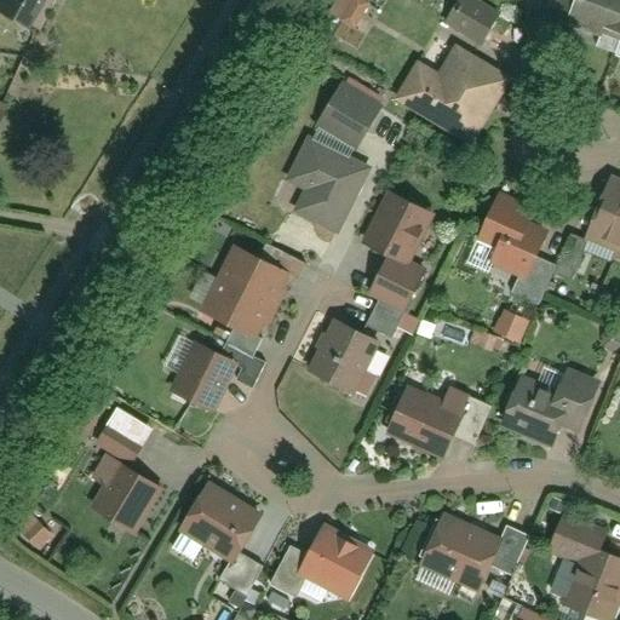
[(0,0),(0,23),(22,33),(39,0),(0,0)]
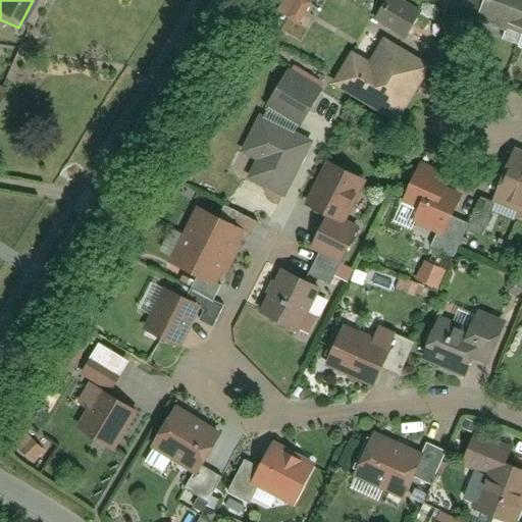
[(414,45),(431,16),(403,0),(387,0),(375,21),(414,45)]
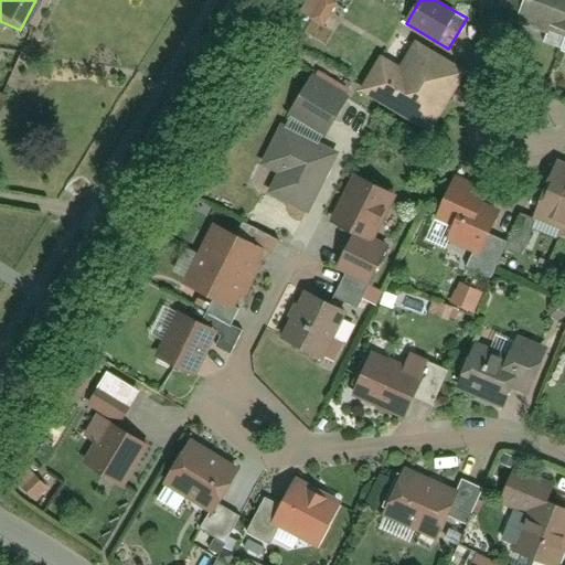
[(564,0),(520,0),(512,21),(564,41),(564,0)]
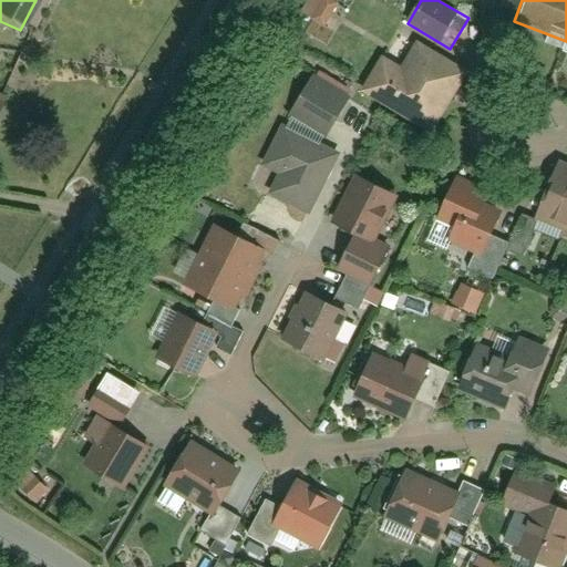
[(381,58),(359,93),(428,135),(467,72),(418,41),(400,70),(381,58)]
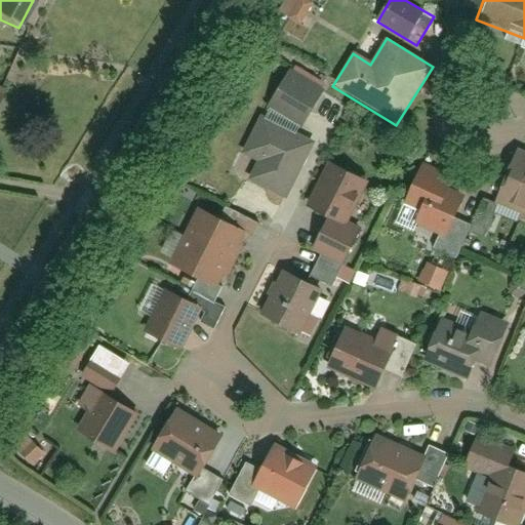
[(299,127),(323,90),(291,70),(268,107),(299,127)]
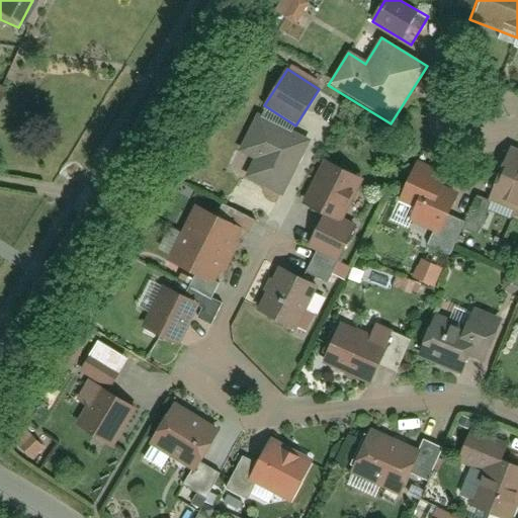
[(228,171),(278,194),(308,136),(257,114),(228,171)]
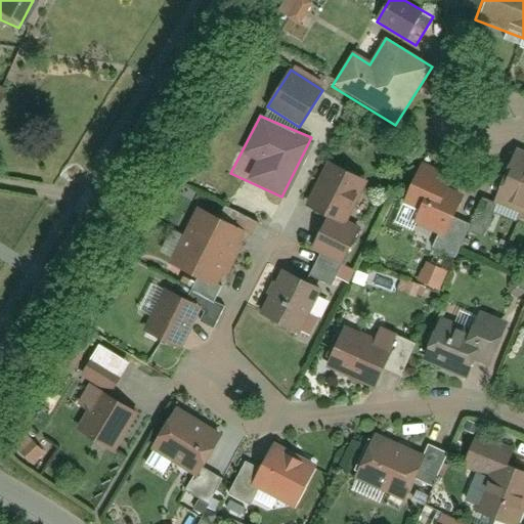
[(523,208),(523,158),(516,155),(498,199),(523,209),(523,208)]
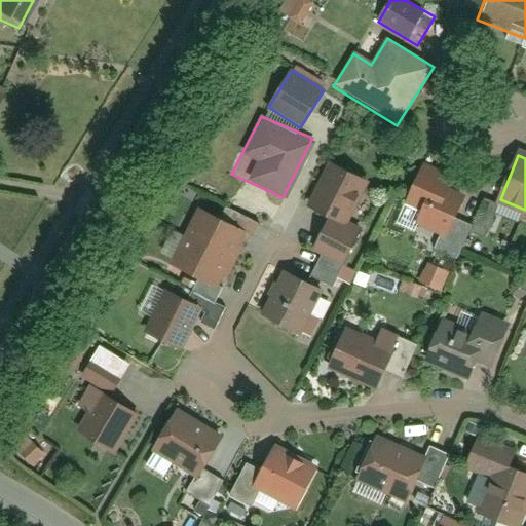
[(315,251),(342,264),(355,236),(343,230),(367,182),(329,162),(307,207),(332,219),(315,251)]
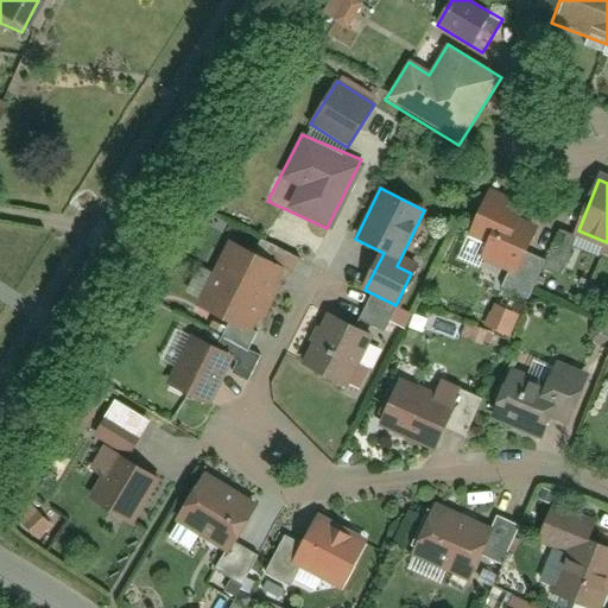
[(477,258),(515,273),(538,225),(474,200),(461,234),(483,244),(477,258)]
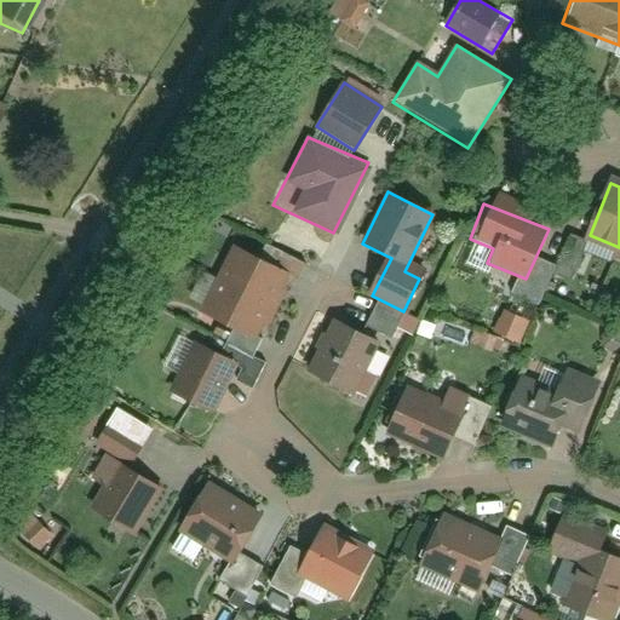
[(288,274),(229,245),(194,314),(254,342),(288,274)]
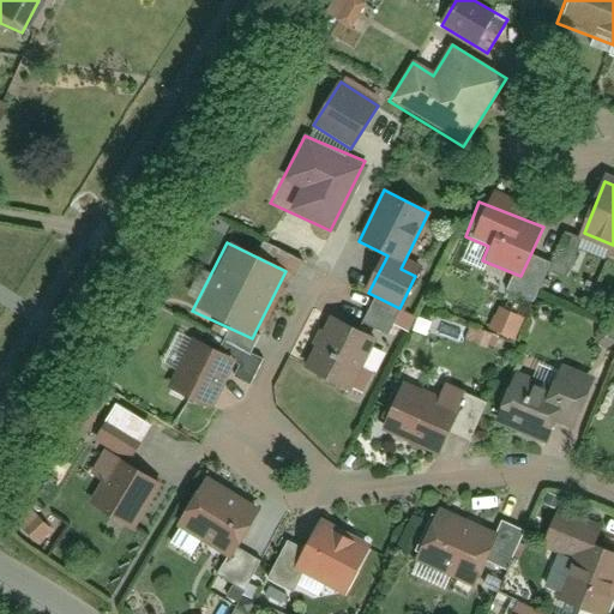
[(348,391),(372,336),(329,317),(302,369),(348,391)]
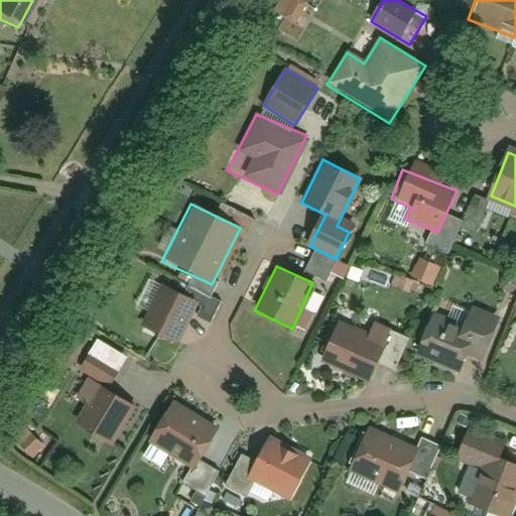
[(173,344),(195,301),(159,285),(137,325),(173,344)]
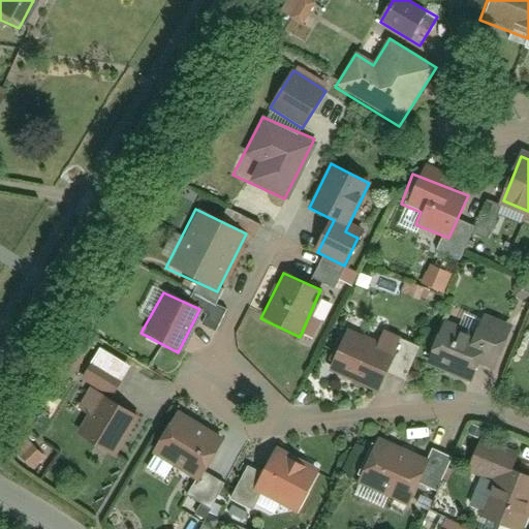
[(471,333),(439,321),(421,363),(469,382),(477,363),(494,369),(511,330),(480,318),(471,333)]
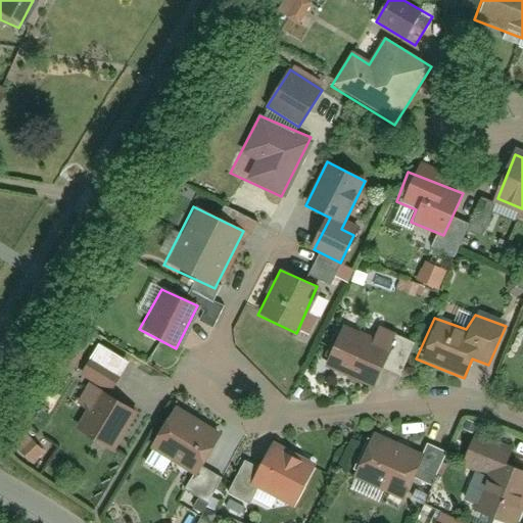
[(390,348),(336,325),(320,364),(371,387),(390,348)]
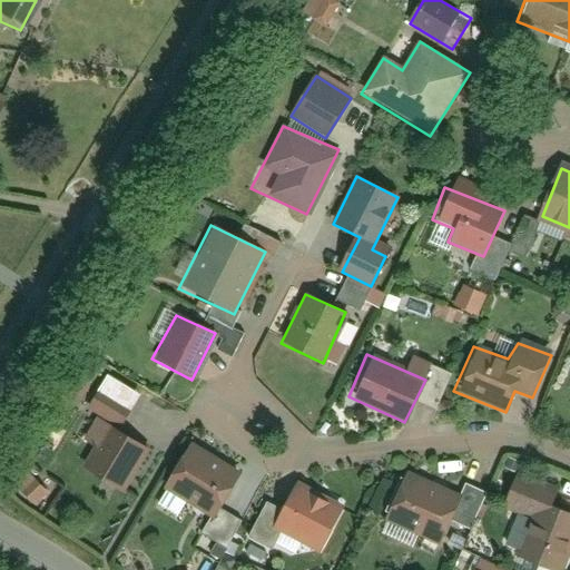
[(123,491),(151,444),(99,416),(84,441),(95,448),(82,468),(123,491)]
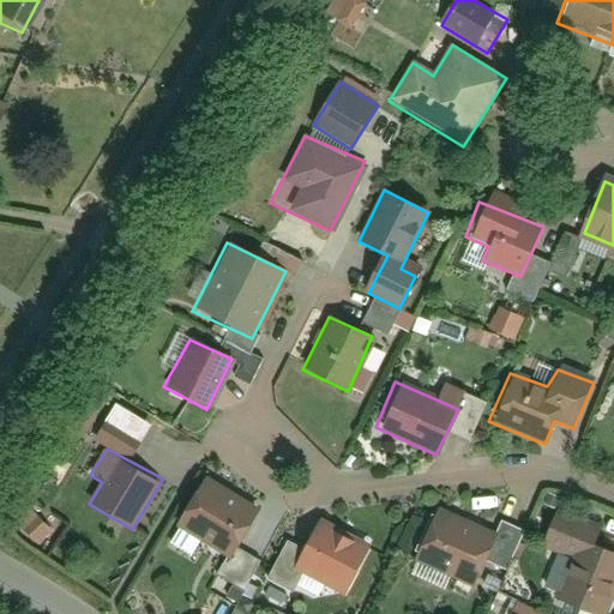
[(230,559),(256,509),(198,476),(173,527),(230,559)]
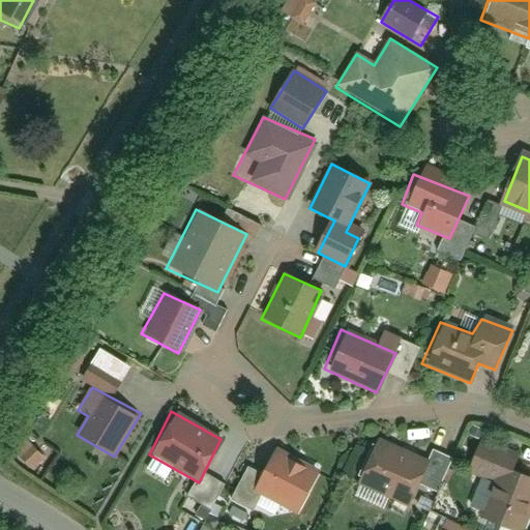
[(353,482),(408,504),(425,460),(374,439),(353,482)]
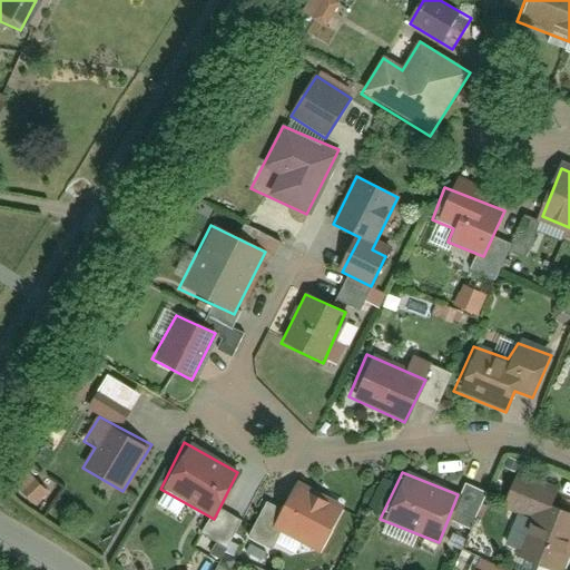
[(315,551),(338,507),(295,483),(271,528),(315,551)]
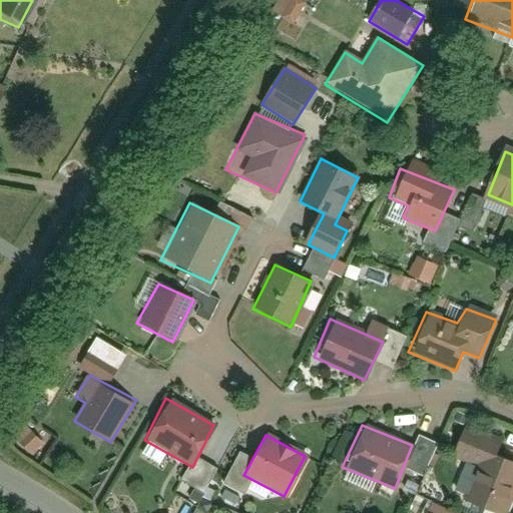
[(505,512),(512,491),(512,463),(473,447),(455,492),(505,512)]
